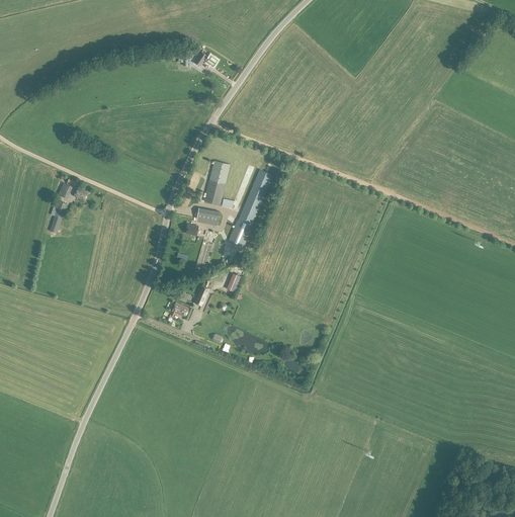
[(197,65),(201,60),(206,63),(207,62),(210,65),(215,59),(207,55),(205,58),(203,57),(204,55),(198,51),(192,61),(197,65)]
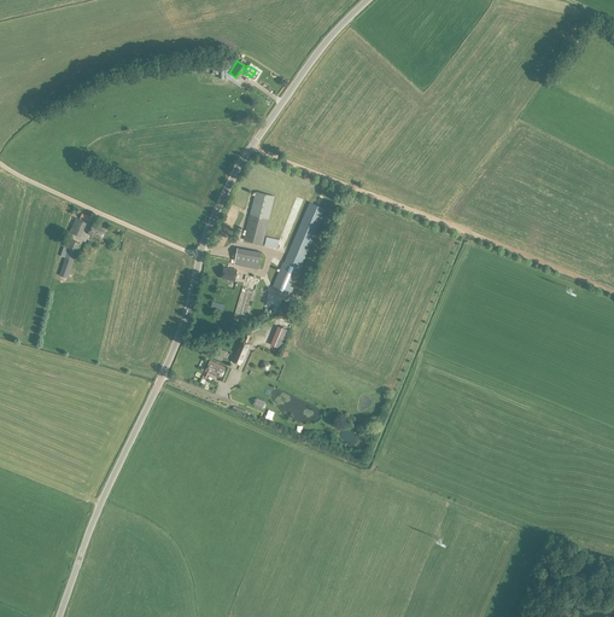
[(220,63),(210,63),(210,68),(215,68),(215,73),(215,77),(221,77),(220,63)]
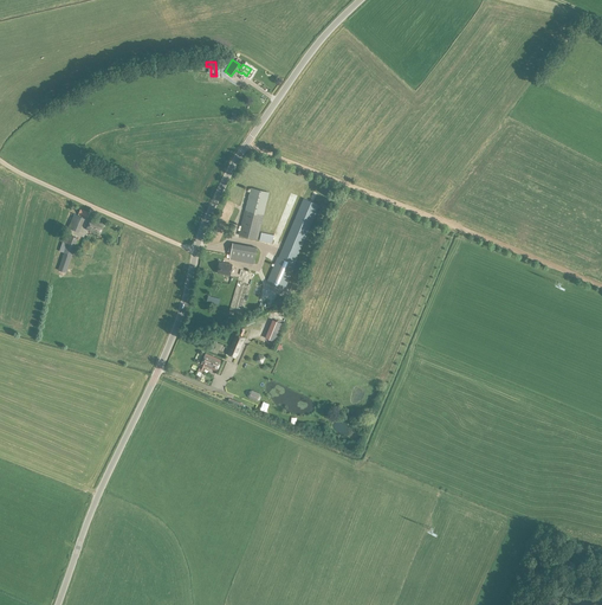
[(254,238),(259,219),(265,191),(246,186),(235,233),(254,238)]
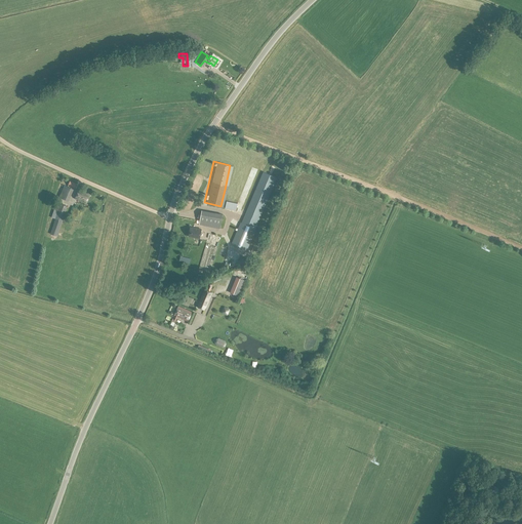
[(228,243),(244,250),(253,228),(252,228),(274,176),(259,170),(238,222),(228,243)]
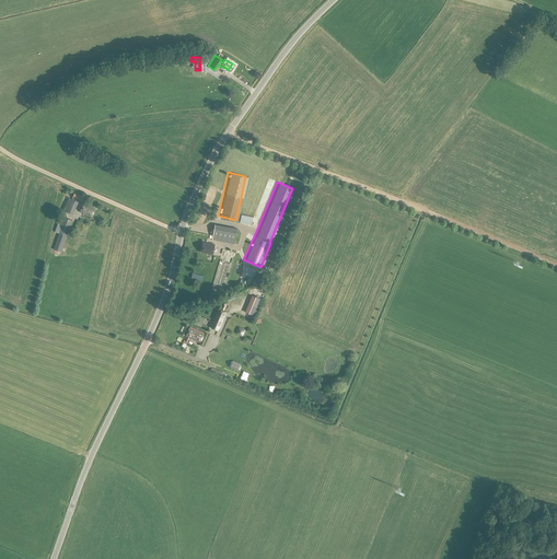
[(59,209),(70,213),(76,200),(66,196),(59,209)]
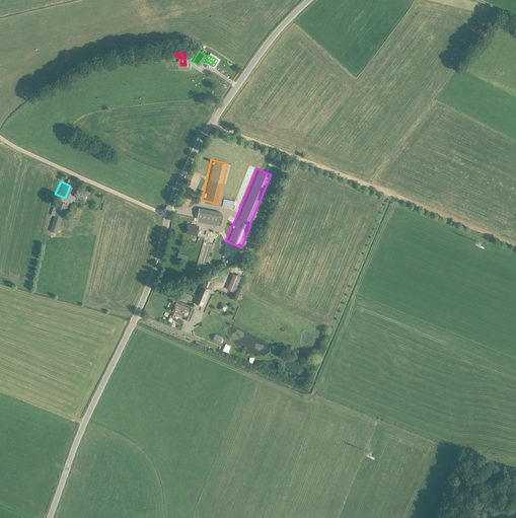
[(85,192),(75,187),(72,196),(82,200),(85,192)]
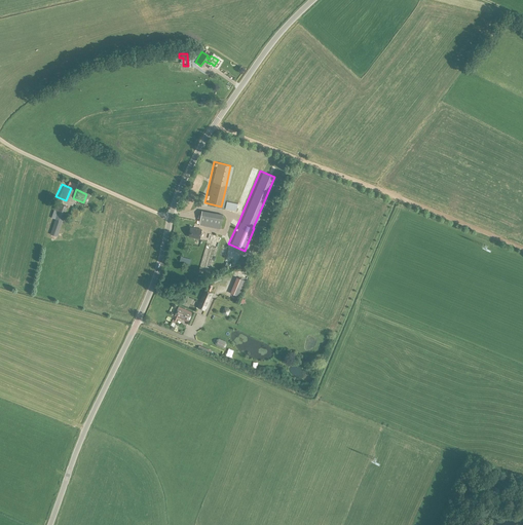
[(224,200),(222,208),(231,210),(232,202),(224,200)]
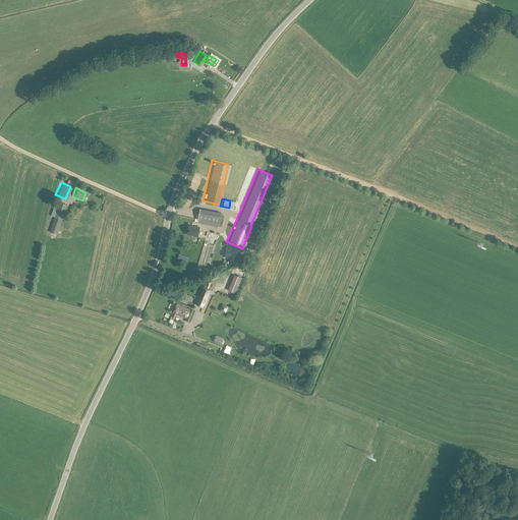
[(53,233),(63,204),(53,200),(48,215),(52,216),(47,231),(53,233)]
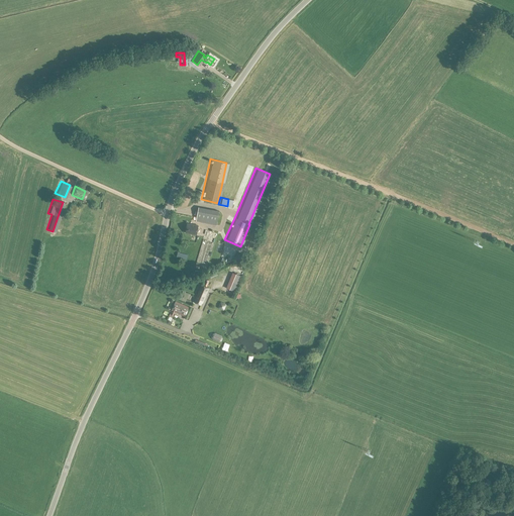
[(196,206),(194,219),(214,222),(216,210),(196,206)]
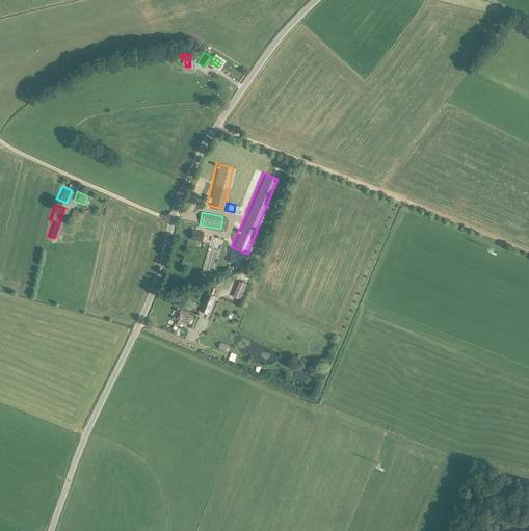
[(200,240),(201,231),(189,229),(188,238),(200,240)]
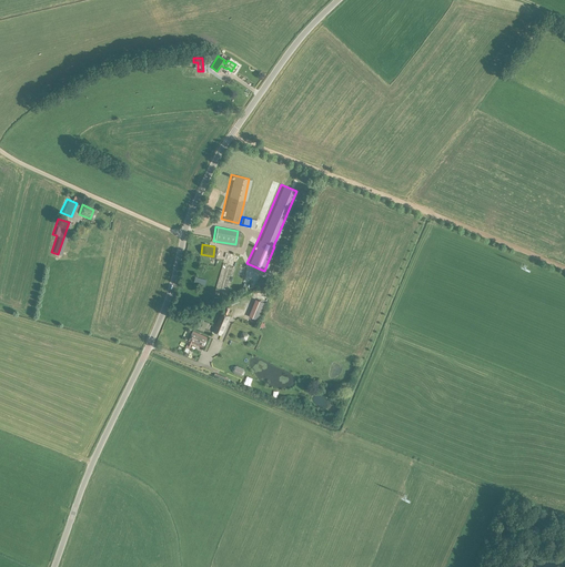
[(222,251),(214,277),(222,280),(224,275),(229,276),(234,255),(222,251)]
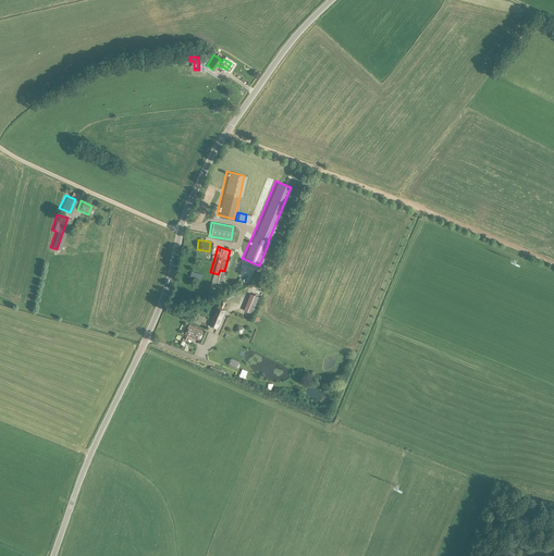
[(257,297),(248,294),(241,309),(250,313),(257,297)]
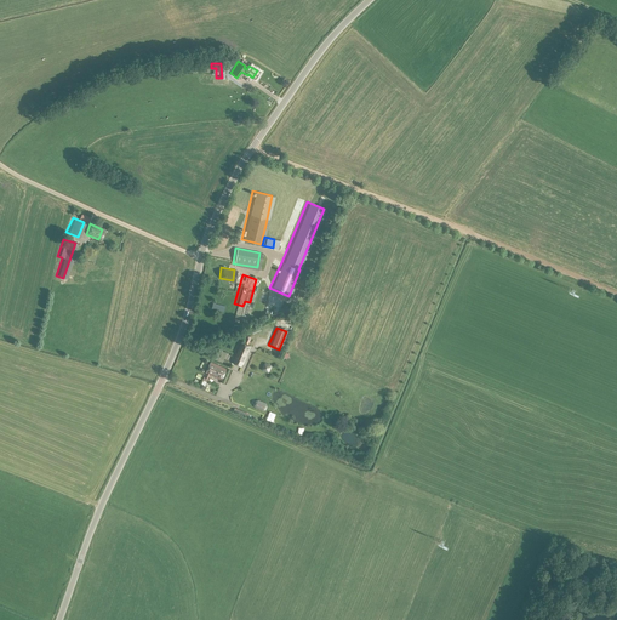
[(249,345),(238,341),(230,359),(230,360),(229,362),(239,365),(239,364),(240,364),(249,345)]
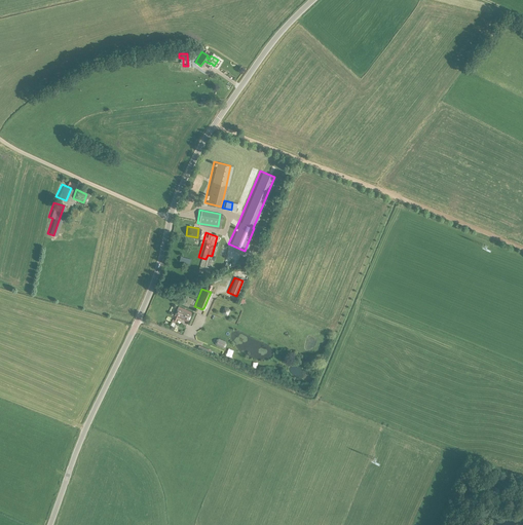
[(195,297),(182,293),(181,296),(179,296),(177,302),(192,306),(195,297)]
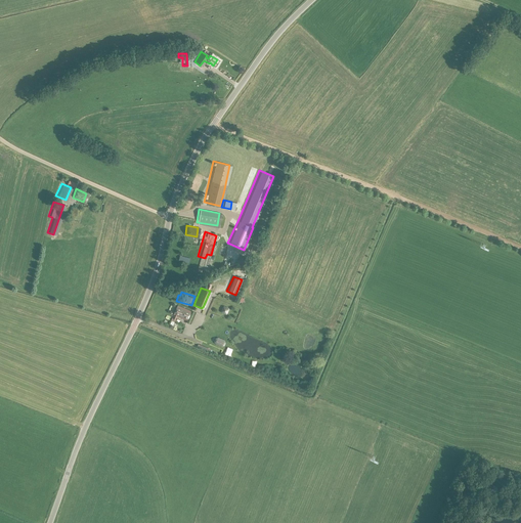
[(184,319),(188,310),(175,305),(171,313),(172,314),(174,315),(184,319)]
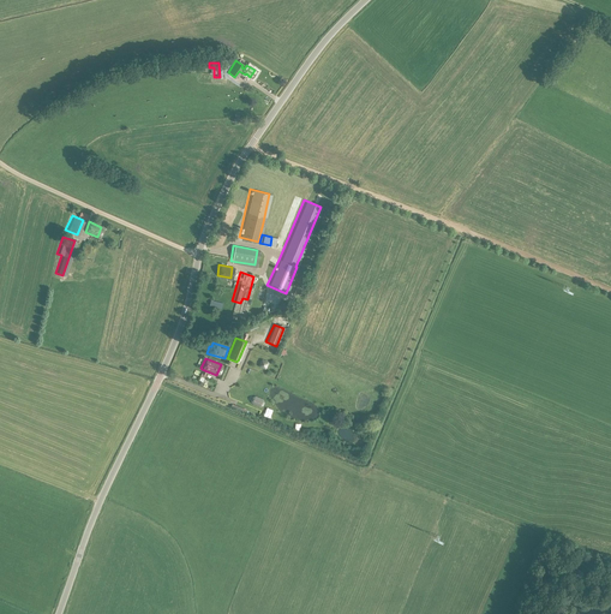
[(247,399),(249,401),(257,405),(259,404),(261,400),(261,398),(252,394),(250,395),(247,399)]
